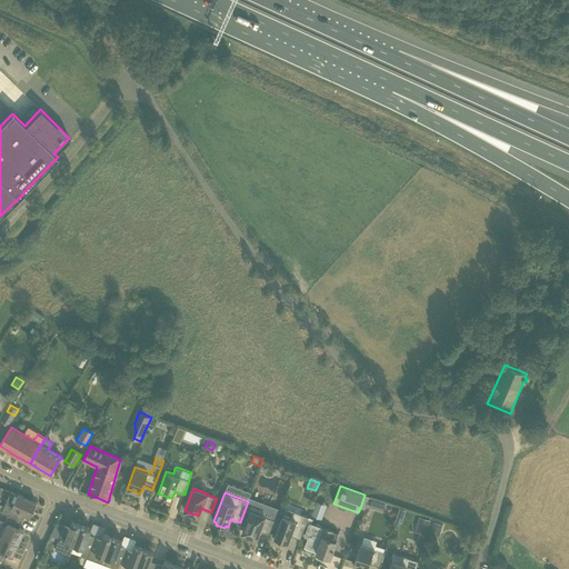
[(26,513),(31,516),(37,502),(18,493),(11,508),(5,505),(5,506),(2,510),(2,511),(9,515),(9,513),(22,519),(26,513)]
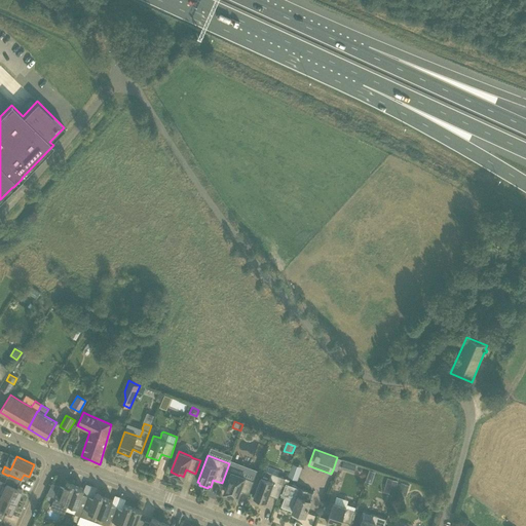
[(343,461),(341,468),(354,473),(357,465),(343,461)]
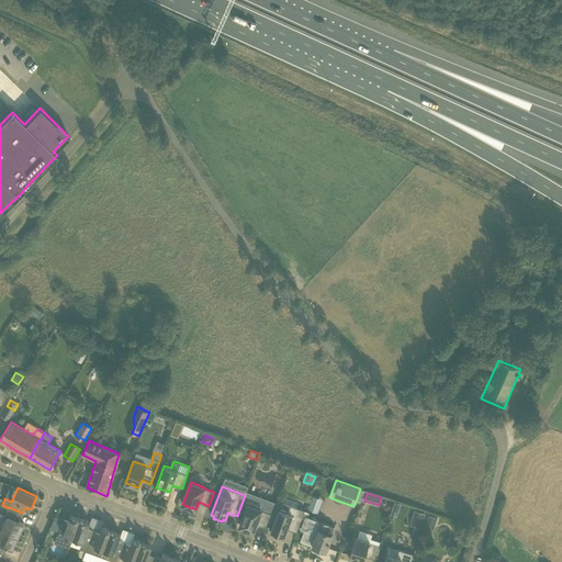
[(313,495),(307,509),(312,510),(316,496),(313,495)]
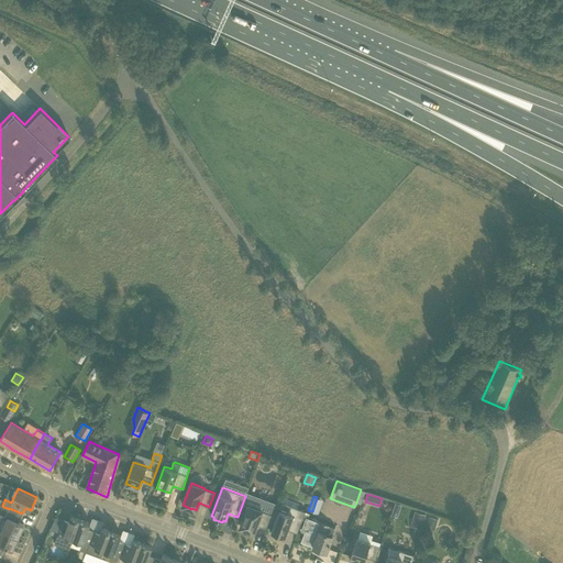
[(249,505),(240,527),(244,529),(250,530),(254,532),(256,525),(266,528),(272,515),(262,510),(249,505)]
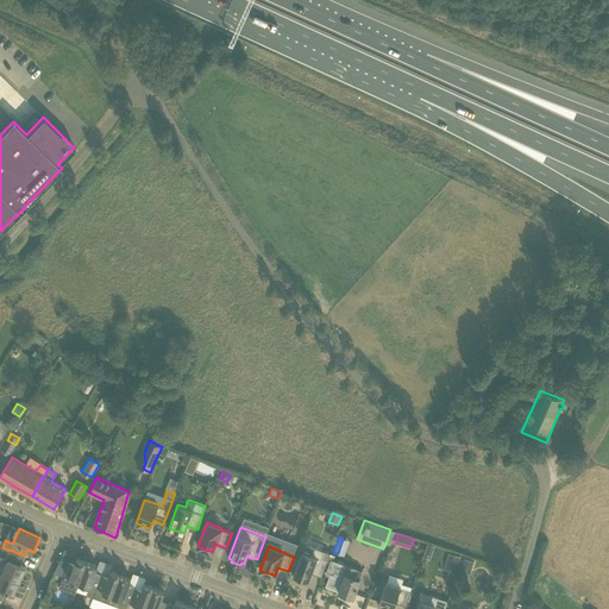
[(312,572),(321,577),(331,553),(315,547),(311,554),(302,552),(294,575),(308,581),(312,572)]
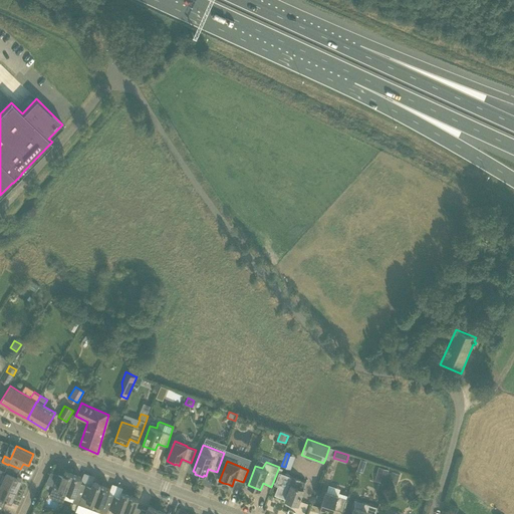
[(17,490),(22,479),(17,476),(20,469),(8,464),(8,465),(5,471),(7,472),(2,484),(17,490)]
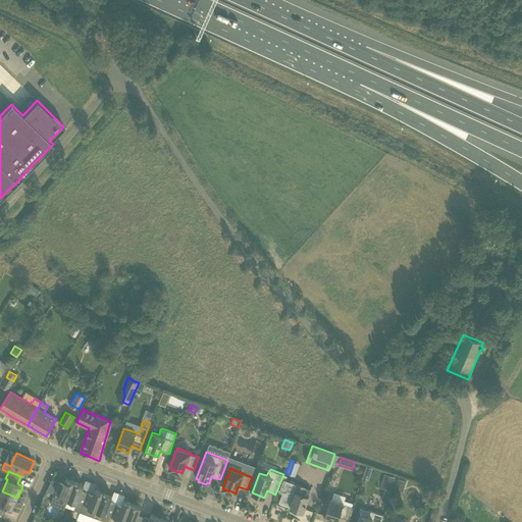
[(382,482),(393,485),(395,477),(384,474),(382,482)]
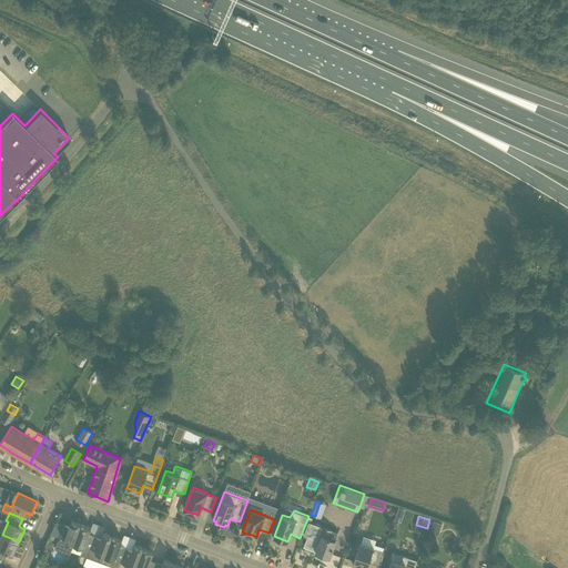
[(74,544),(82,525),(72,520),(70,525),(64,523),(60,535),(54,547),(70,554),(71,550),(73,544),(74,544)]
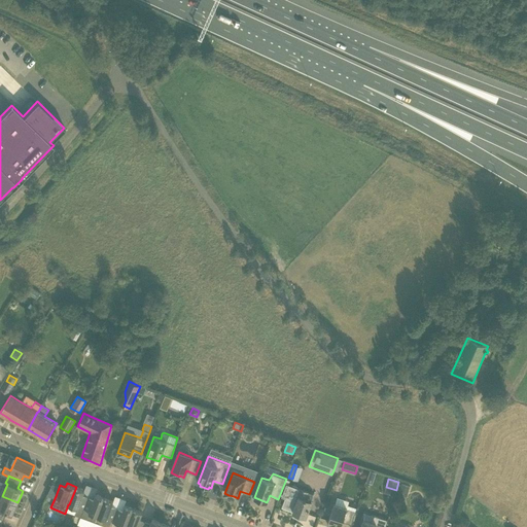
[(400,486),(399,490),(408,492),(409,489),(410,486),(401,483),(400,486)]
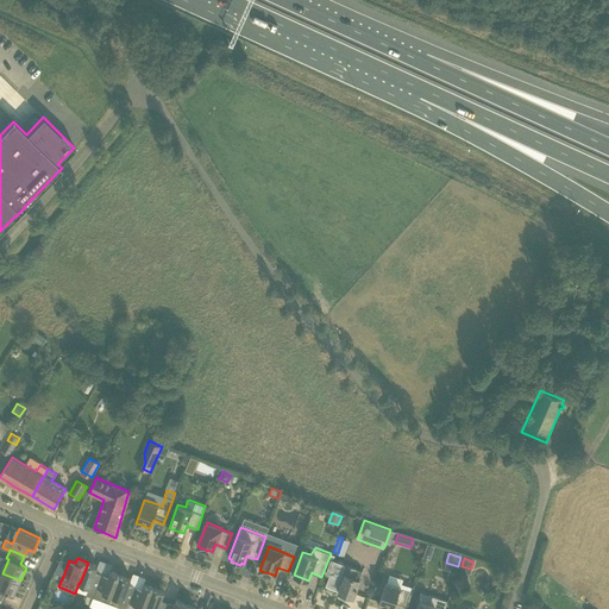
[(331,559),(326,573),(330,576),(326,585),(338,590),(338,591),(353,597),(360,578),(359,578),(362,571),(331,559)]
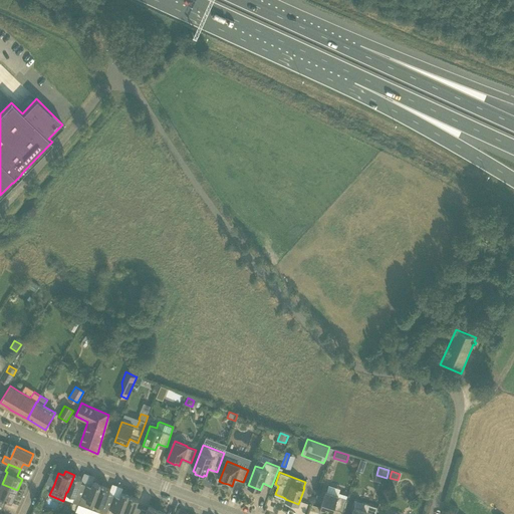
[(66,492),(64,498),(74,501),(79,503),(86,484),(81,482),(82,478),(74,475),(67,492),(66,492)]
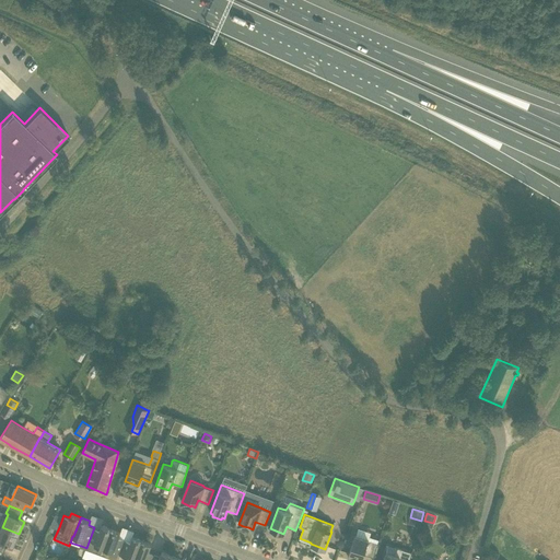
[(0,549),(4,551),(7,545),(12,547),(19,534),(2,527),(0,525),(0,549)]
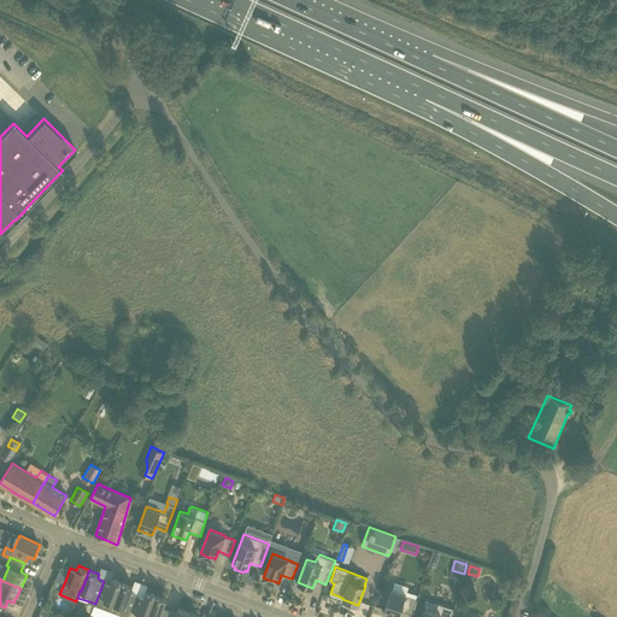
[(92,612),(92,613),(101,616),(109,616),(123,582),(112,579),(110,583),(104,581),(95,604),(92,612)]
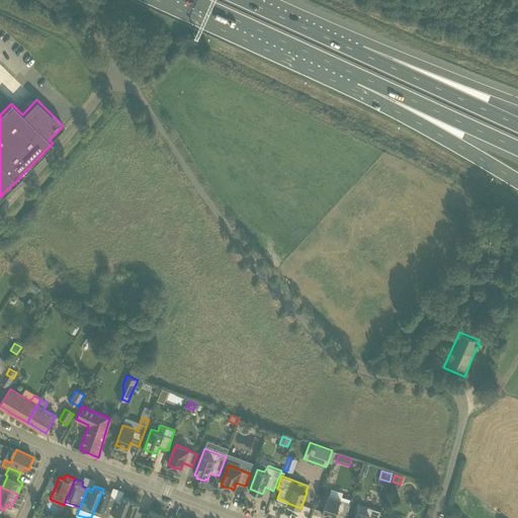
[(103,489),(91,517),(107,517),(110,511),(115,499),(110,497),(111,492),(103,489)]
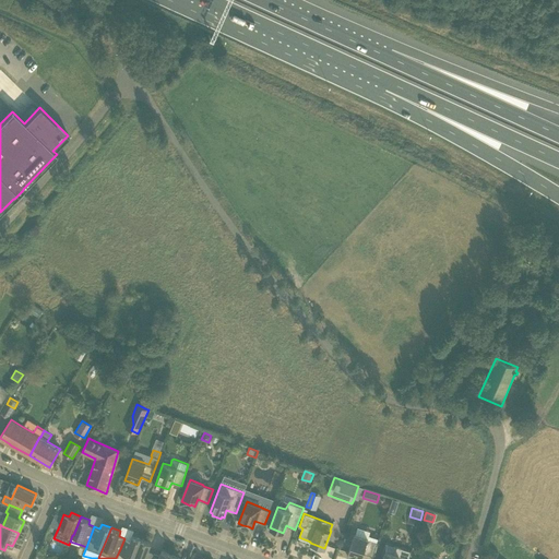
[(352,544),(347,556),(348,556),(348,557),(356,558),(360,558),(364,552),(367,554),(373,556),(378,542),(371,539),(368,538),(370,531),(358,527),(356,534),(355,534),(352,544)]
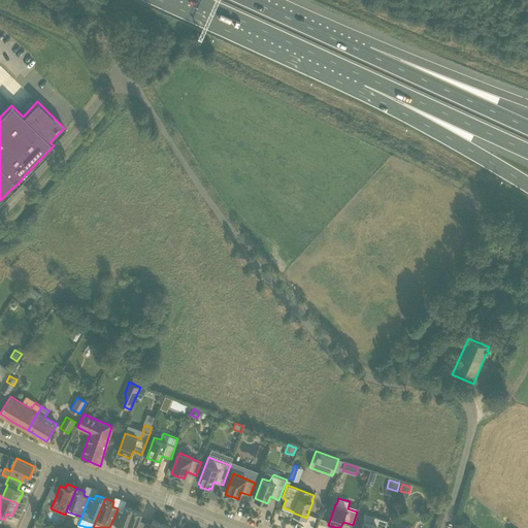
[(112,521),(118,523),(118,524),(127,527),(134,509),(125,506),(123,510),(118,508),(112,521)]
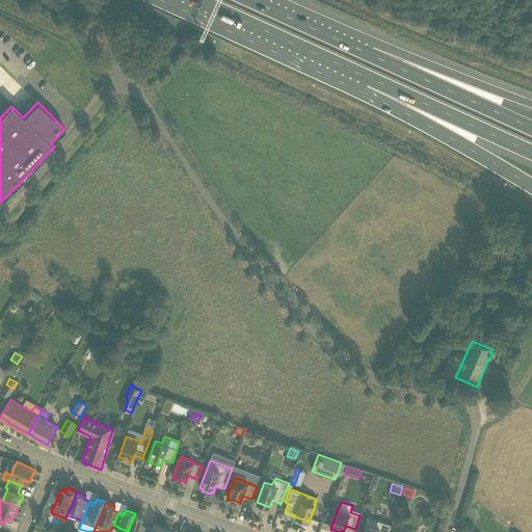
[(128,531),(143,531),(147,527),(140,525),(143,516),(135,513),(128,531)]
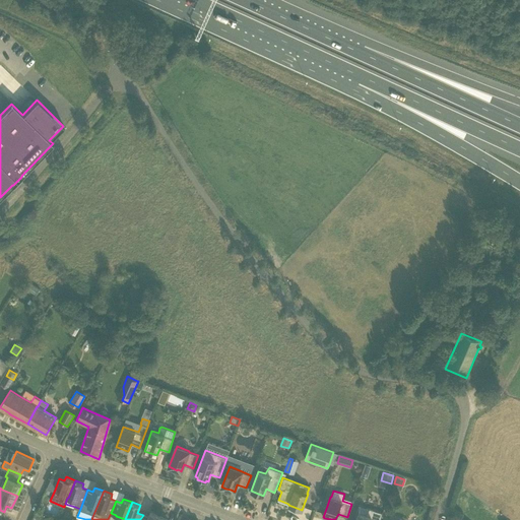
[(359,512),(355,519),(380,519),(383,512),(370,508),(370,509),(359,505),(359,512)]
